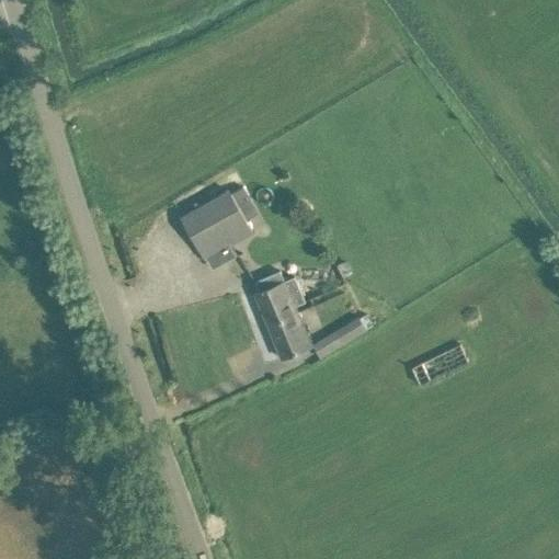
[(228,192),(180,219),(202,260),(250,232),(244,223),(240,214),(232,200),(229,195),(228,192)]
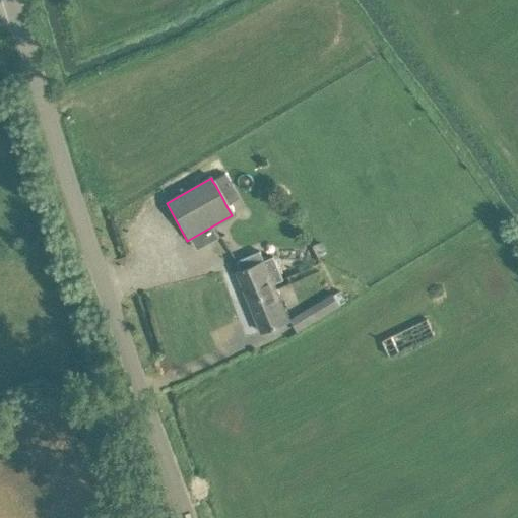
[(319,243),(310,247),(316,259),(325,255),(319,243)]
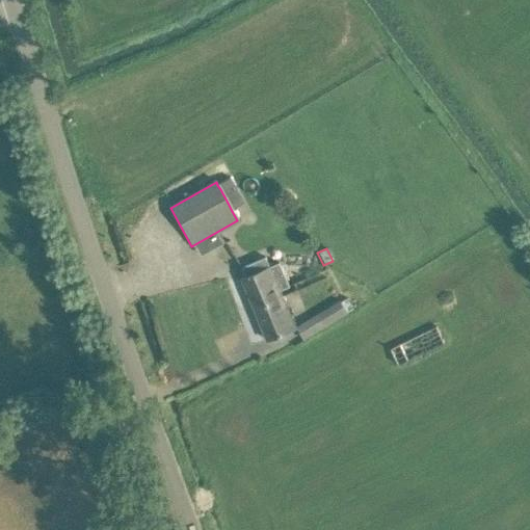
[(266,303),(281,296),(279,291),(287,288),(277,264),(268,268),(264,258),(240,268),(243,277),(240,280),(252,308),(266,303)]
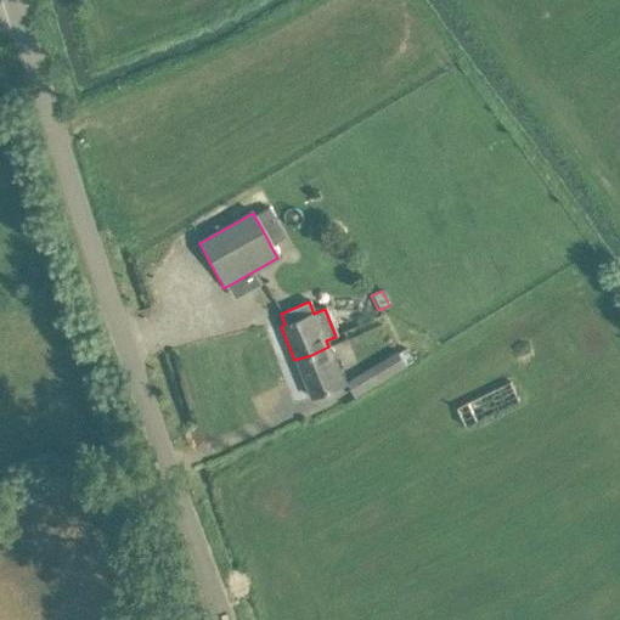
[(310,399),(344,384),(328,347),(311,355),(294,360),(310,399)]
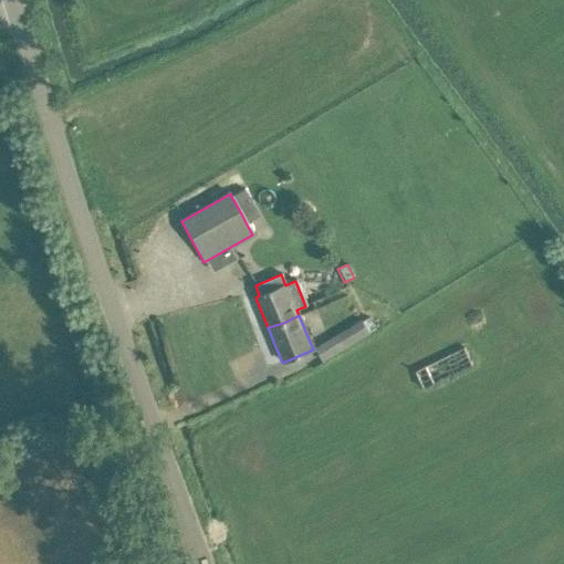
[(361,322),(334,338),(341,350),(368,334),(361,322)]
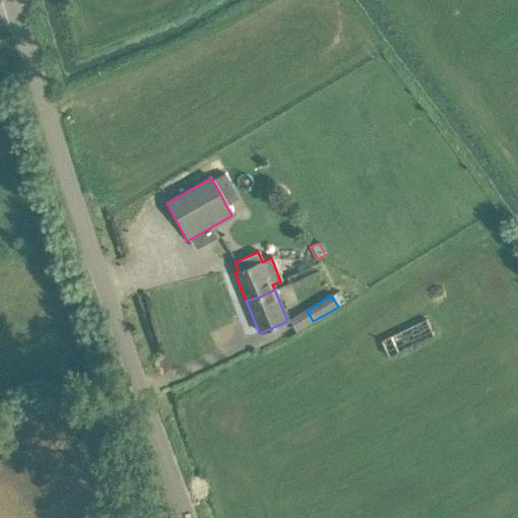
[(383,339),(391,355),(435,334),(427,318),(383,339)]
